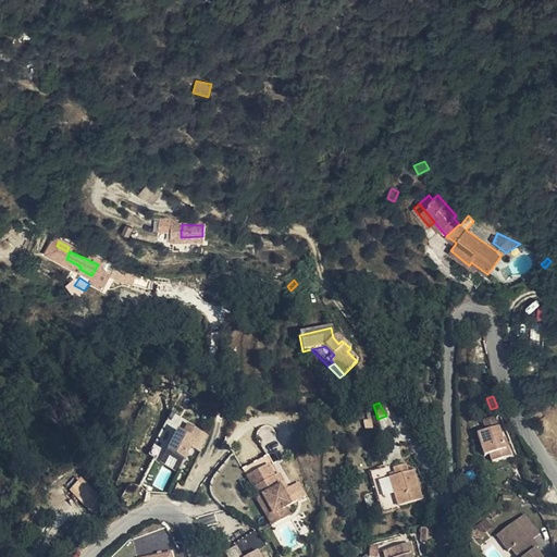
[(368,407),(361,408),(363,421),(370,420),(368,407)]
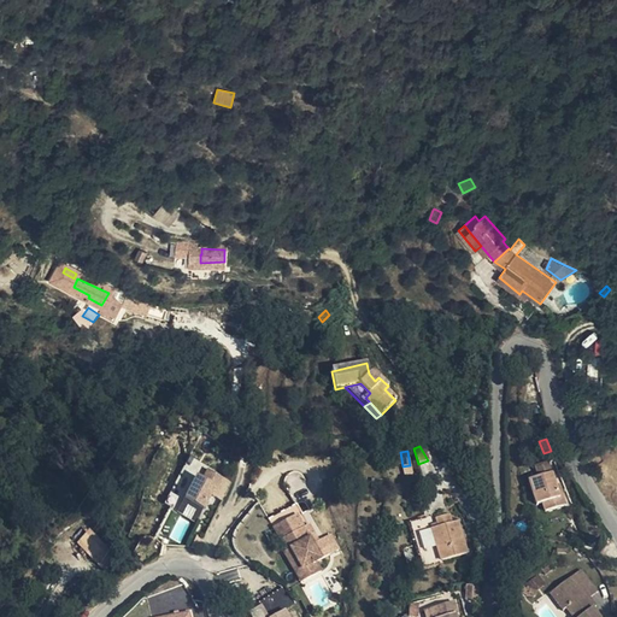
[(546,463),(534,466),(539,479),(527,482),(536,506),(542,505),(545,512),(565,505),(563,498),(558,499),(554,486),(546,463)]
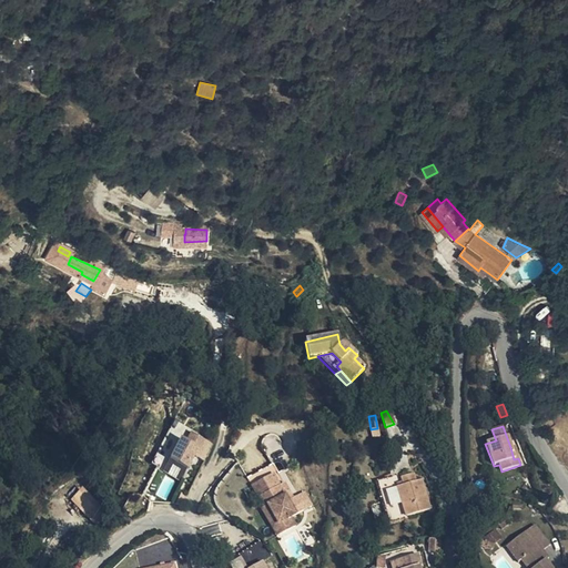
[(199,454),(205,444),(191,435),(185,445),(180,440),(166,462),(175,466),(184,472),(195,453),(199,454)]
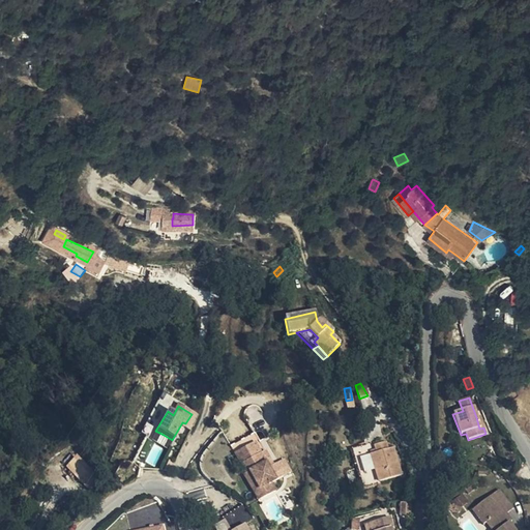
[(379,482),(401,475),(392,448),(387,450),(383,451),(381,444),(374,446),(375,450),(376,453),(371,454),(379,482)]
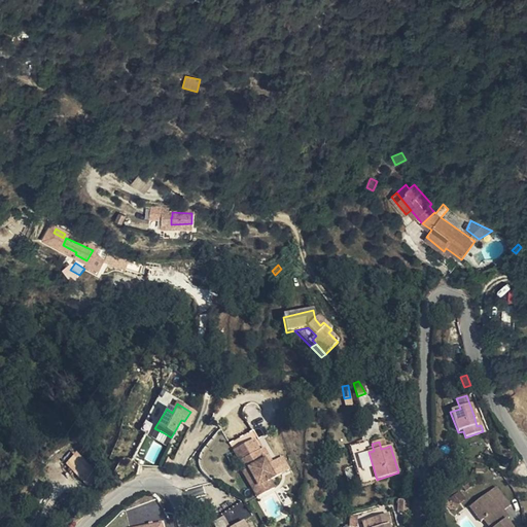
[(360,486),(373,482),(361,444),(348,447),(360,486)]
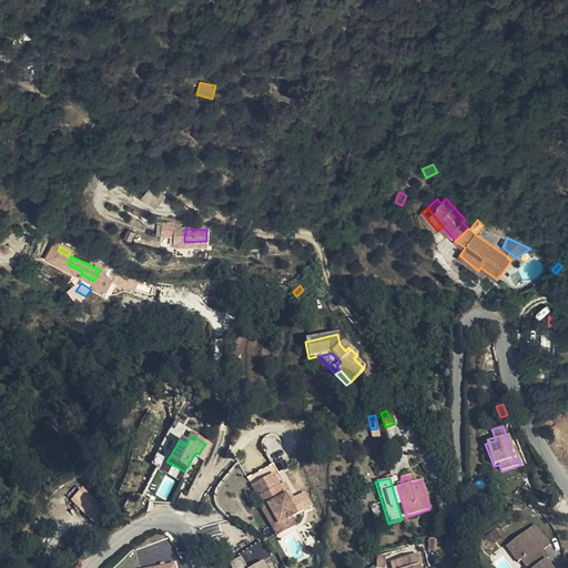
[(261,498),(265,508),(270,507),(279,526),(275,527),(281,537),(297,529),(293,519),(297,516),(291,504),(295,500),(287,485),(261,498)]
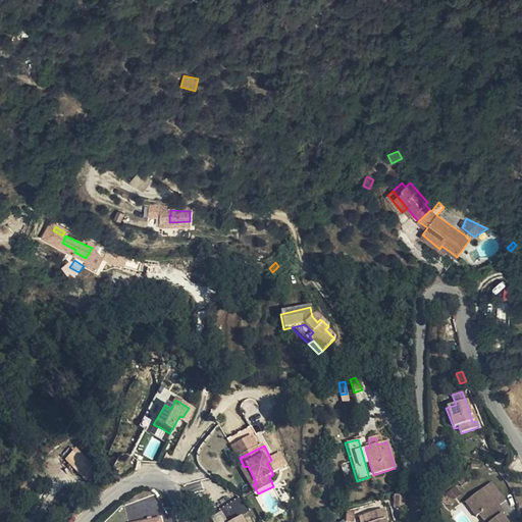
[(64,458),(82,477),(94,466),(76,447),(64,458)]
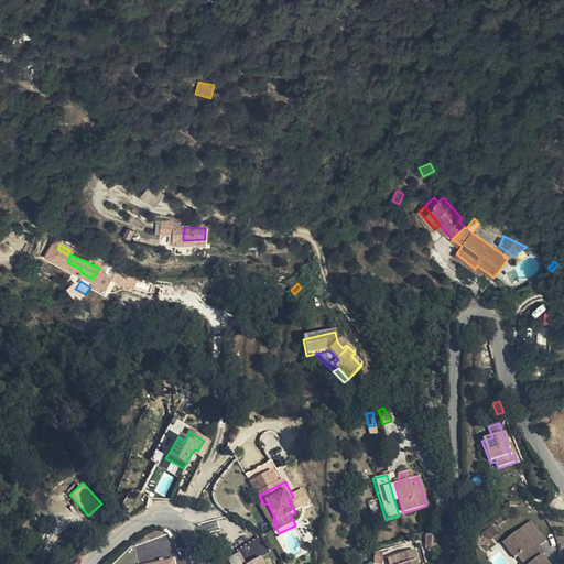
[(268,503),(263,505),(261,507),(277,535),(279,533),(273,523),(277,522),(268,503)]
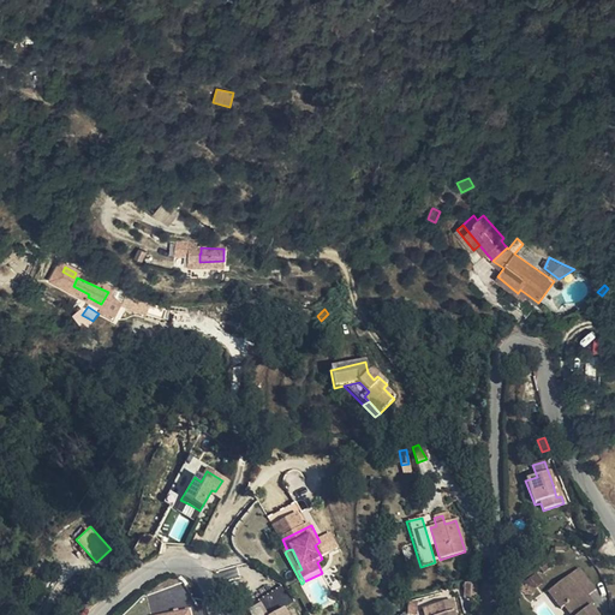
[(543,574),(550,568),(548,565),(539,571),(543,574)]
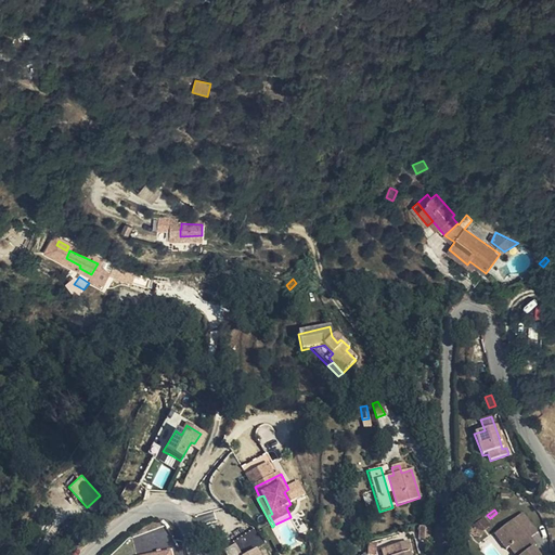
[(537,532),(521,514),(514,519),(530,539),(537,532)]
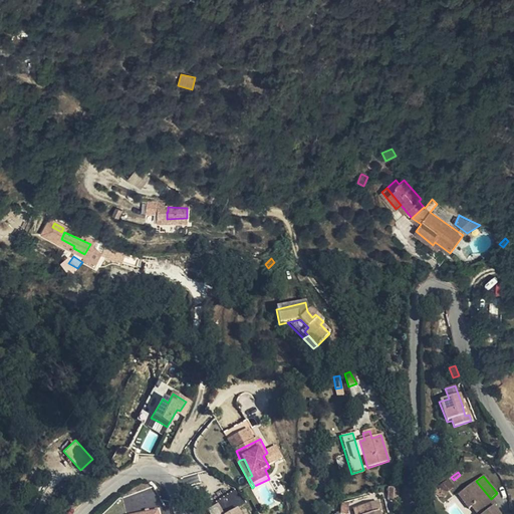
[(491,499),(476,481),(473,484),(484,498),(482,499),(490,509),(492,508),(493,508),(496,505),(491,499)]
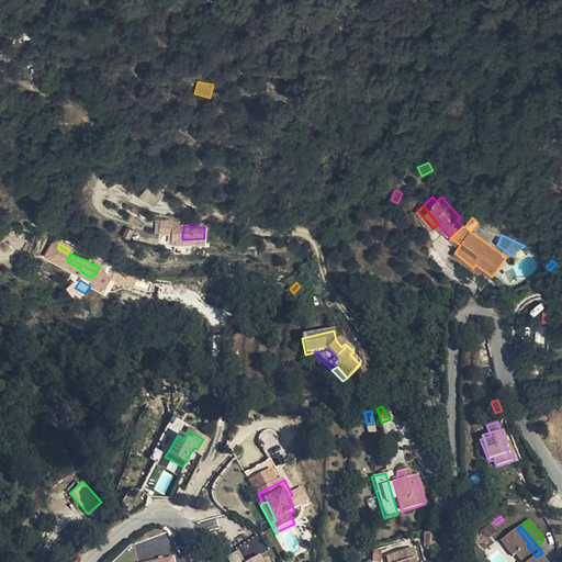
[(543,561),(539,555),(538,555),(536,557),(527,546),(529,544),(517,529),(505,538),(517,554),(516,555),(520,561),(543,561)]
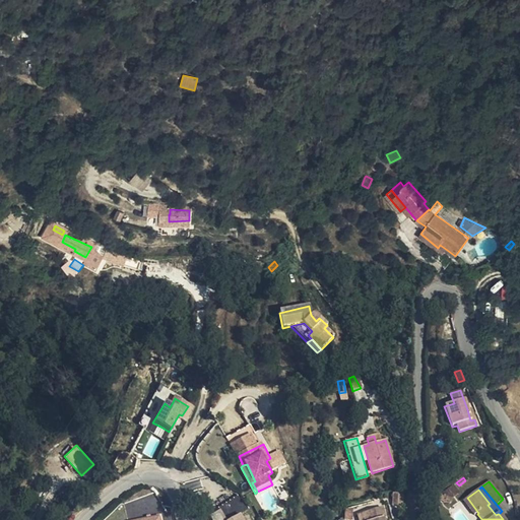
[(402,507),(403,494),(393,494),(391,506),(402,507)]
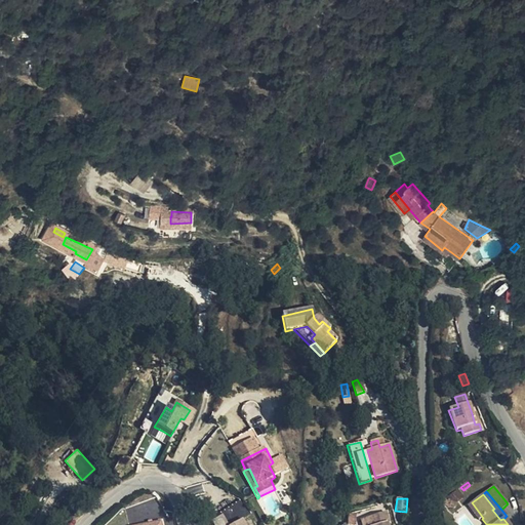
[(478,521),(482,519),(483,518),(472,502),(467,507),(478,521)]
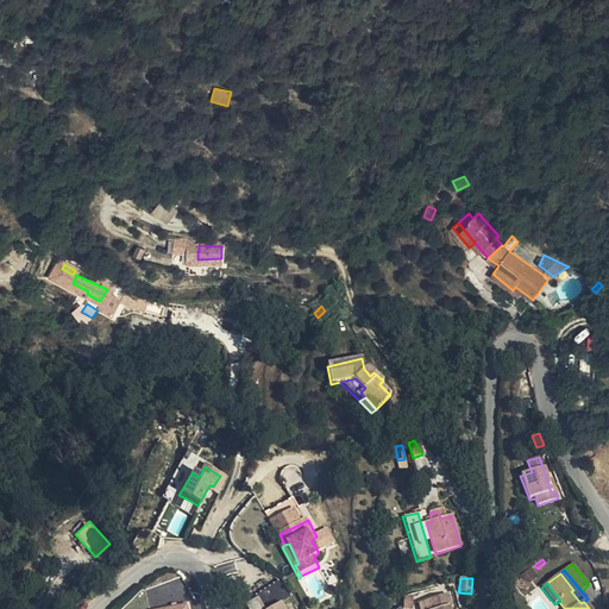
[(282,584),(259,591),(263,604),(286,597),(282,584)]
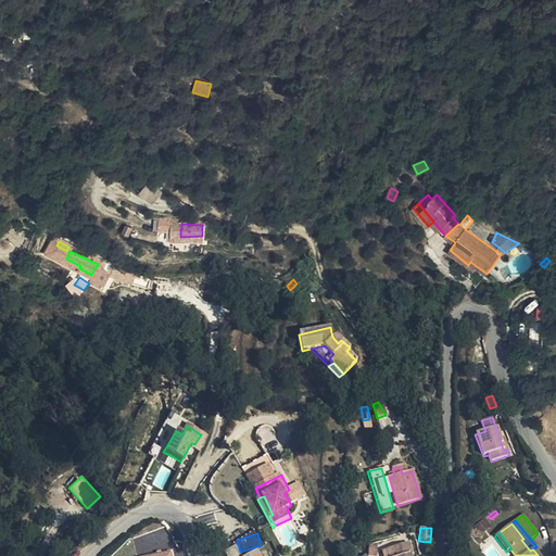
[(382,552),(383,555),(408,555),(411,554),(407,543),(382,552)]
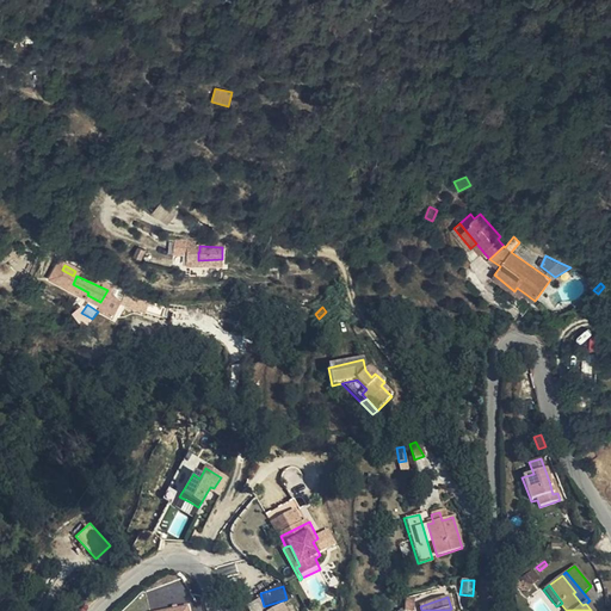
[(284,610),(283,608),(275,610),(265,610),(260,600),(247,608),(250,610),(284,610)]
